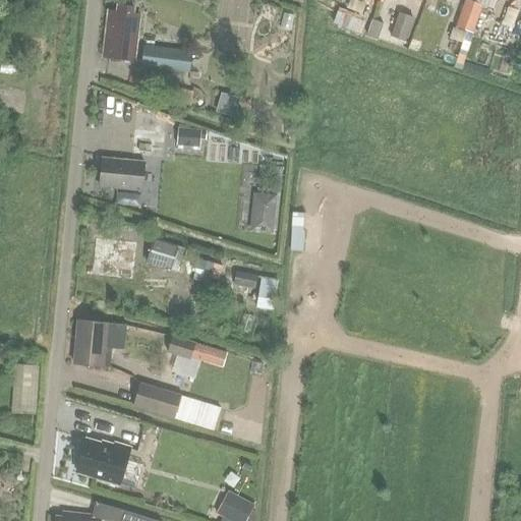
[(466,0),(457,27),(472,33),(481,5),(473,2),(466,0)]
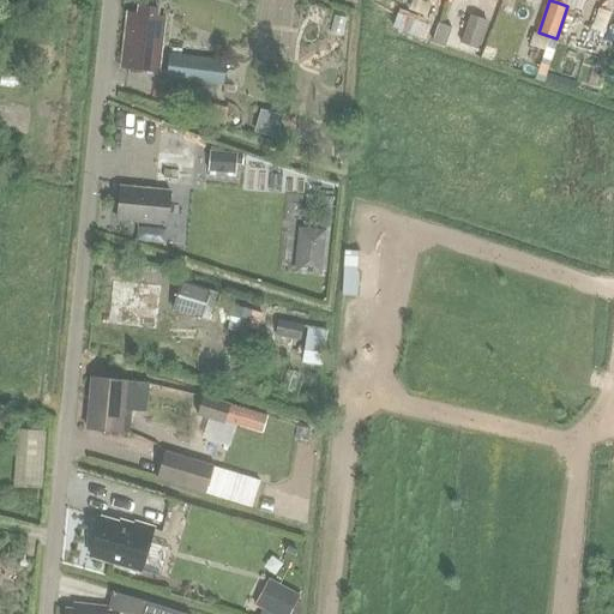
[(158,73),(164,19),(157,18),(158,10),(138,7),(137,16),(127,13),(121,68),(158,73)]
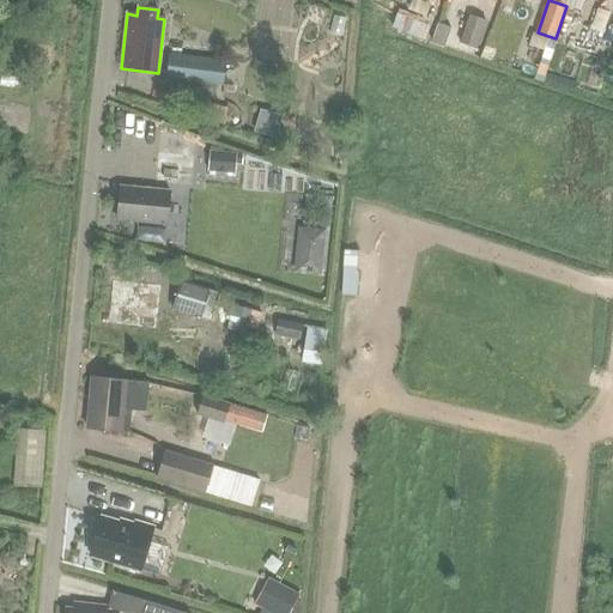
[(405,12),(400,29),(429,36),(432,18),(405,12)]
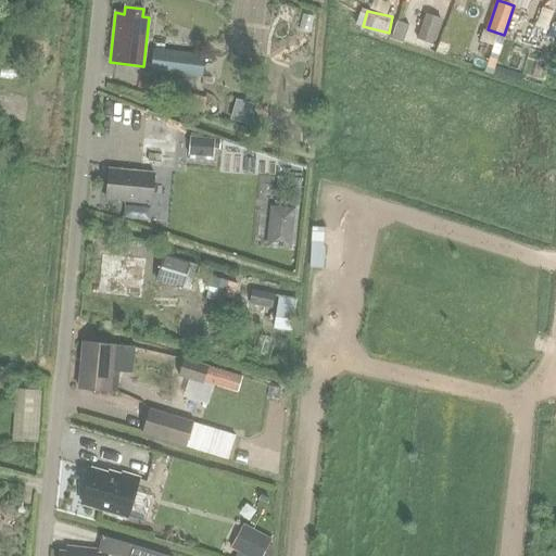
[(427,13),(417,39),(430,43),(440,19),(427,13)]
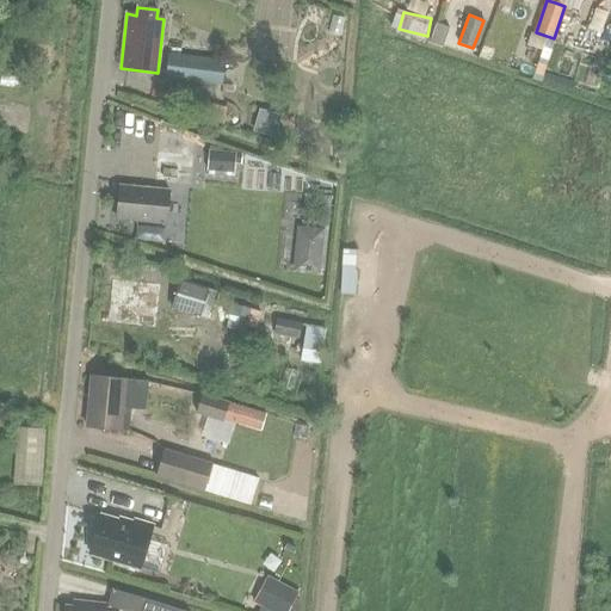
[(430,42),(442,47),(449,28),(437,24),(430,42)]
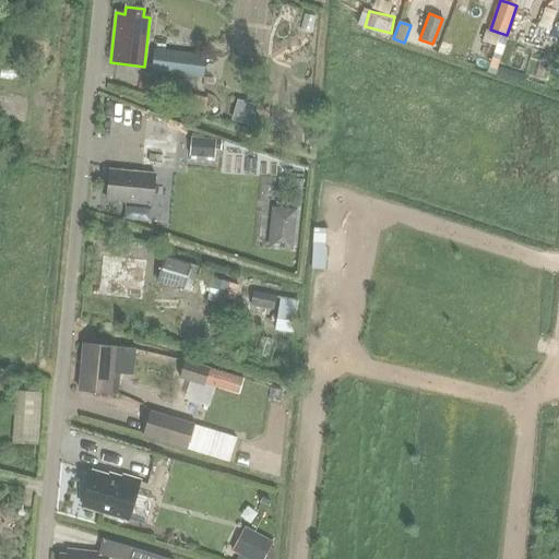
[(486,31),(482,43),(496,47),(500,36),(486,31)]
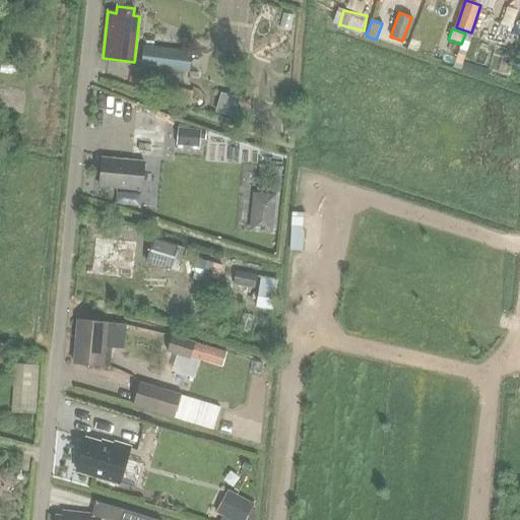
[(143,44),(140,66),(189,72),(192,50),(143,44)]
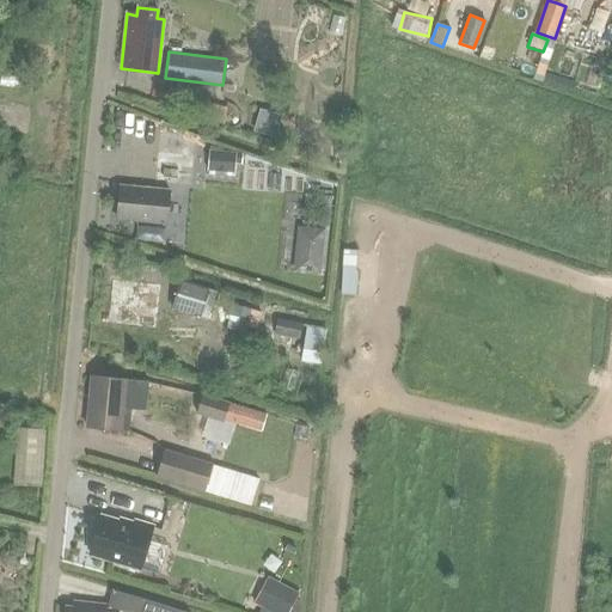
[(213,105),(209,123),(224,127),(227,109),(213,105)]
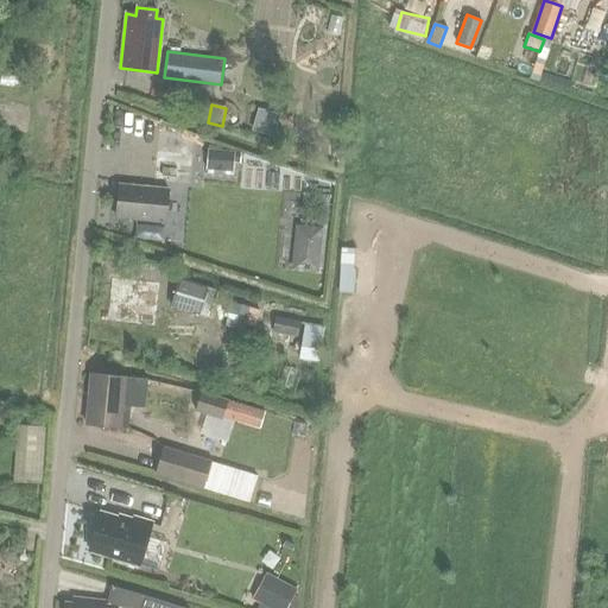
[(258,109),(252,131),(273,138),(279,115),(258,109)]
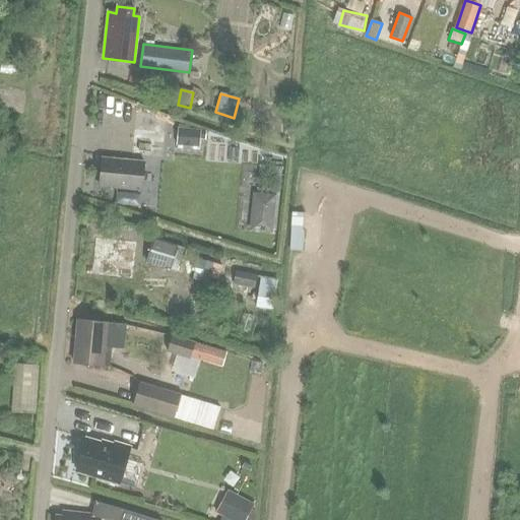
[(133,114),(129,154),(161,157),(166,117),(133,114)]
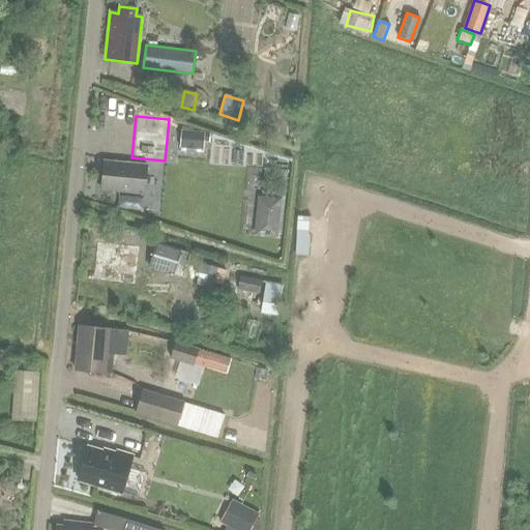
[(205,133),(181,131),(179,150),(203,151),(204,143),(205,133)]
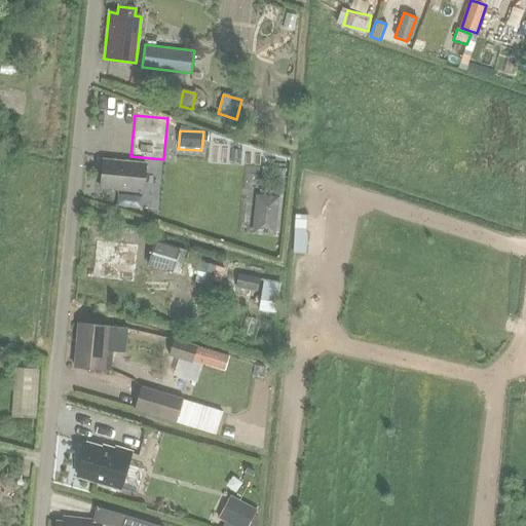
[(143,193),(145,165),(104,161),(101,189),(143,193)]
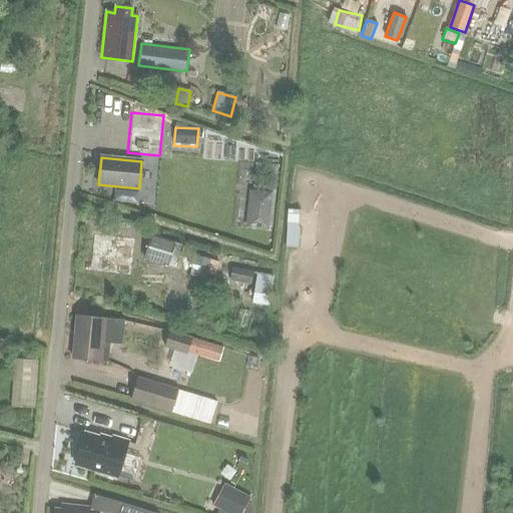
[(269,231),(273,193),(249,191),(245,228),(269,231)]
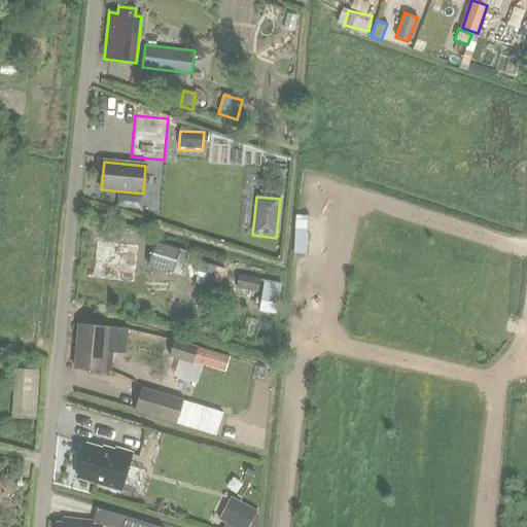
[(294,234),(293,254),(307,255),(308,235),(307,235),(294,234)]
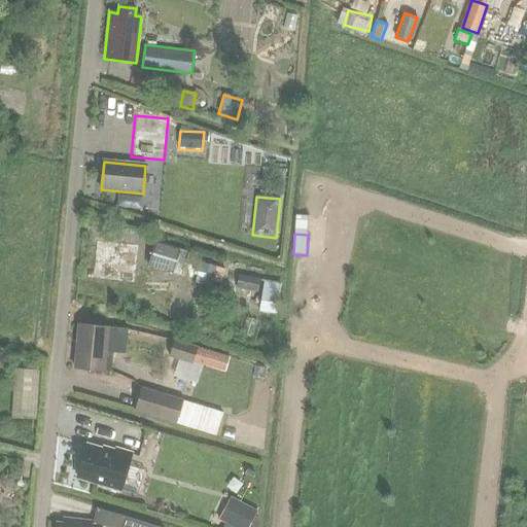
[(135,286),(146,251),(107,239),(103,252),(96,274),(121,282),(135,286)]
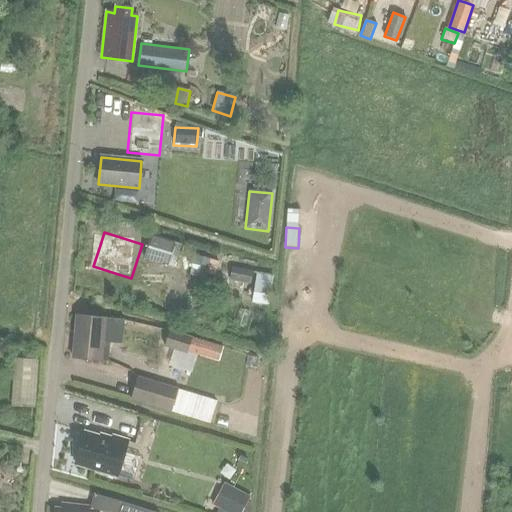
[(151,235),(144,259),(167,266),(174,242),(151,235)]
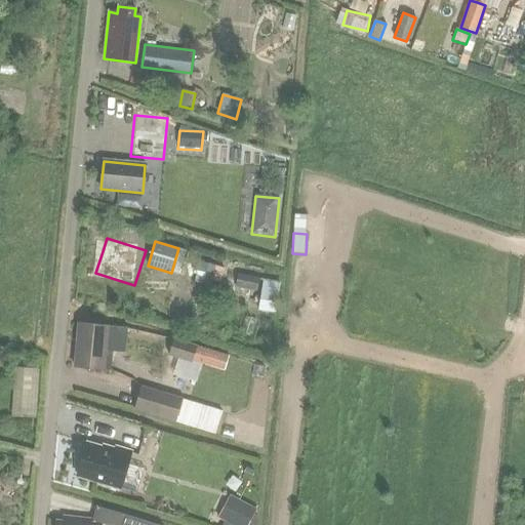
[(209,280),(219,282),(224,265),(201,259),(193,293),(206,296),(209,280)]
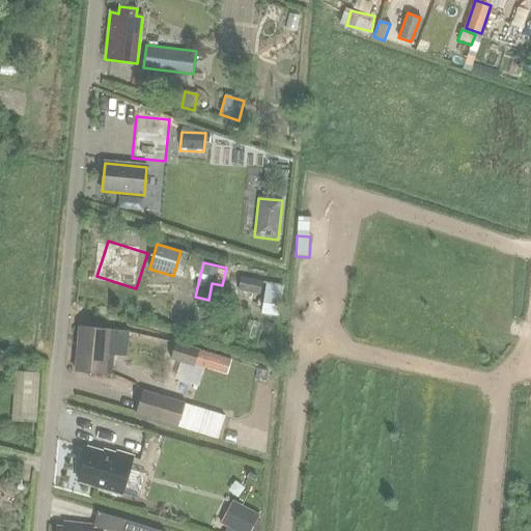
[(262,281),(241,278),(239,291),(260,295),(262,281)]
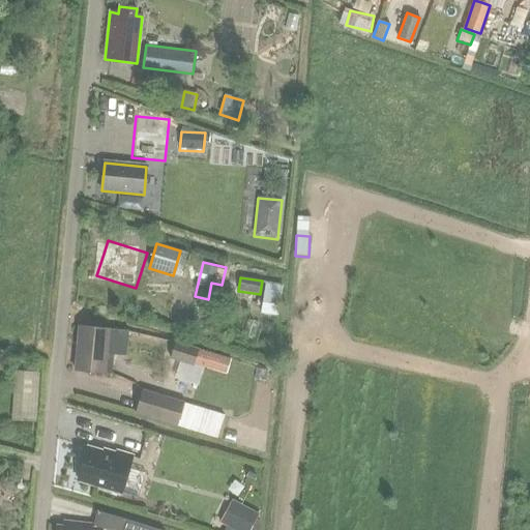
[(174,294),(174,283),(149,282),(149,294),(174,294)]
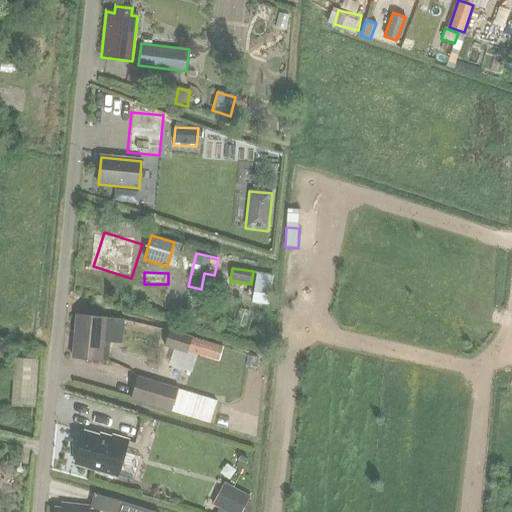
[(256,274),(252,305),(268,307),(273,276),(256,274)]
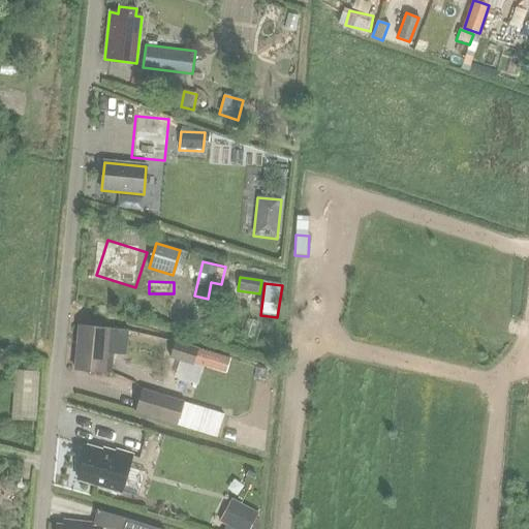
[(75,368),(114,371),(115,354),(126,355),(128,332),(80,328),(75,368)]
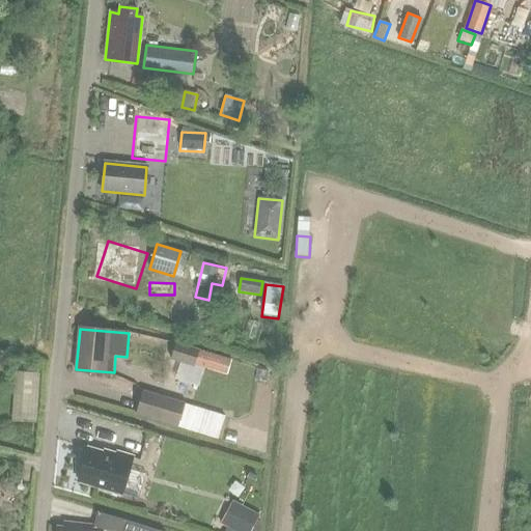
[(193,367),(194,364),(199,350),(175,341),(169,359),(193,367)]
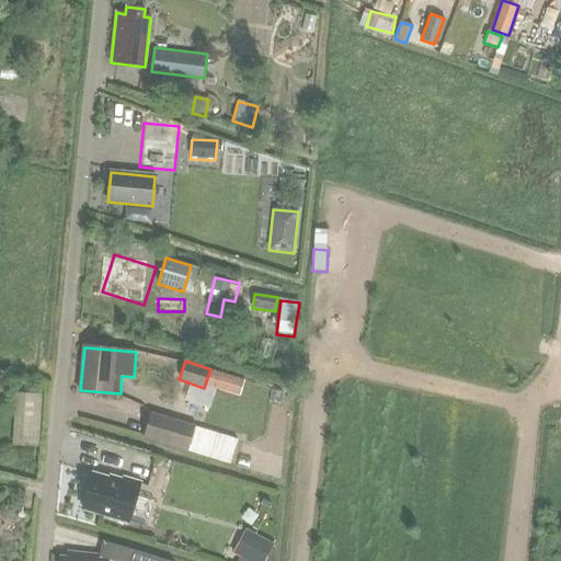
[(205,385),(239,396),(244,379),(210,369),(205,385)]
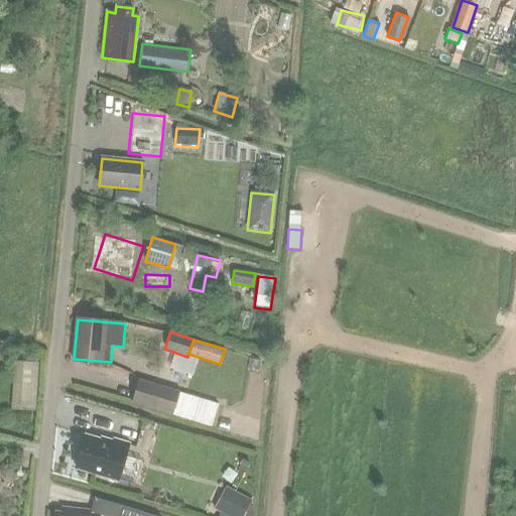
[(17,359),(17,407),(42,407),(42,359),(17,359)]
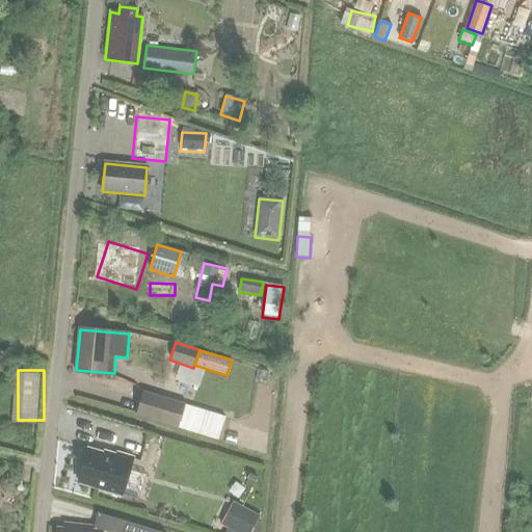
[(179,429),(186,405),(144,392),(137,416),(179,429)]
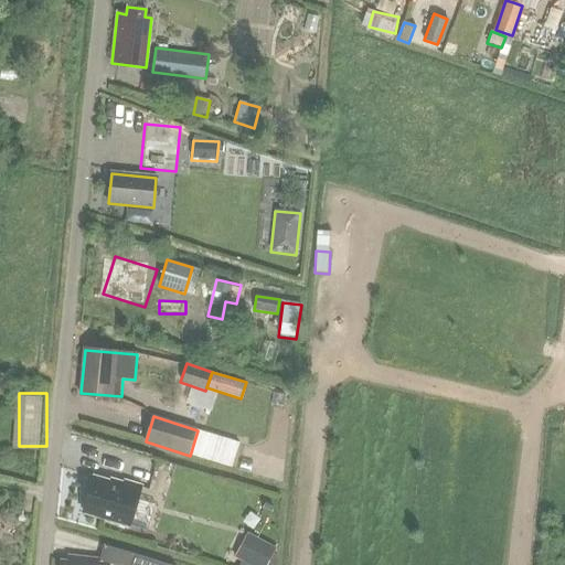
[(198,430),(190,456),(231,468),(238,443),(198,430)]
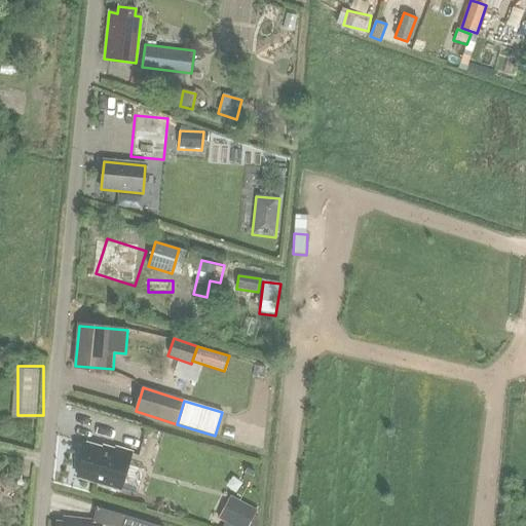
[(78,476),(120,489),(127,464),(129,457),(115,453),(115,455),(86,447),(78,476)]
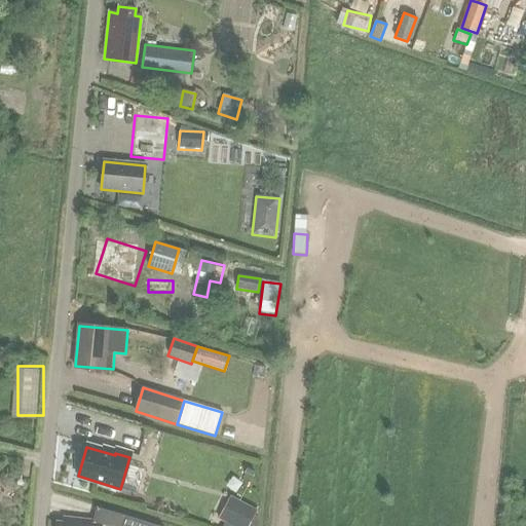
[(127,464),(120,489),(137,493),(144,470),(127,464)]
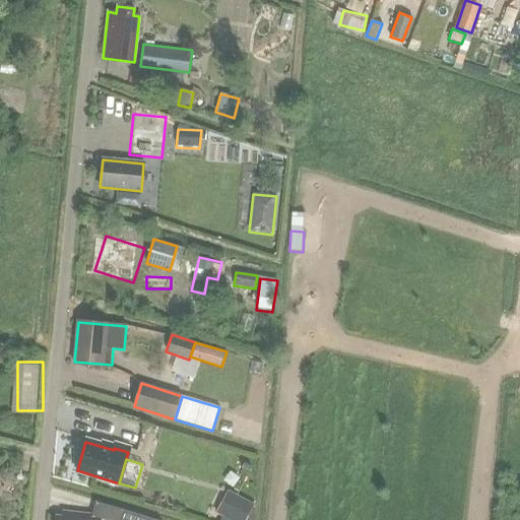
[(221,517),(219,519),(254,519),(256,513),(251,512),(254,505),(234,494),(221,517)]
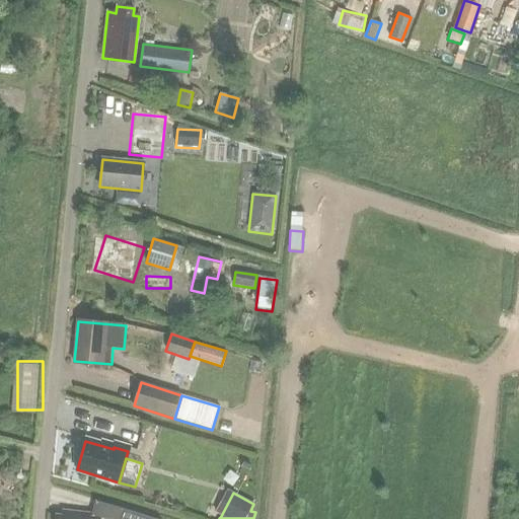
[(153,518),(124,510),(121,518),(153,518)]
